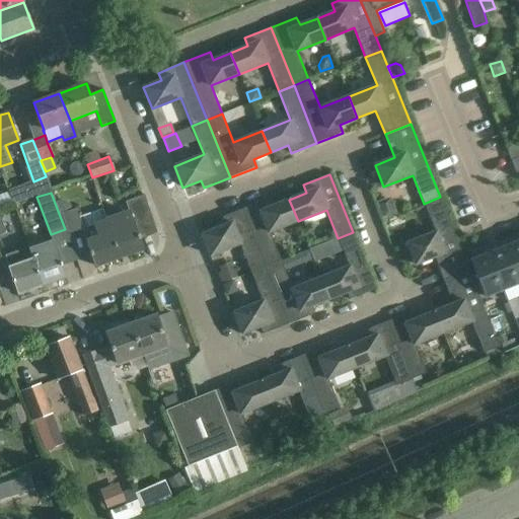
[(107,219),(121,257),(143,250),(139,240),(157,233),(146,201),(144,196),(125,202),(129,212),(107,219)]
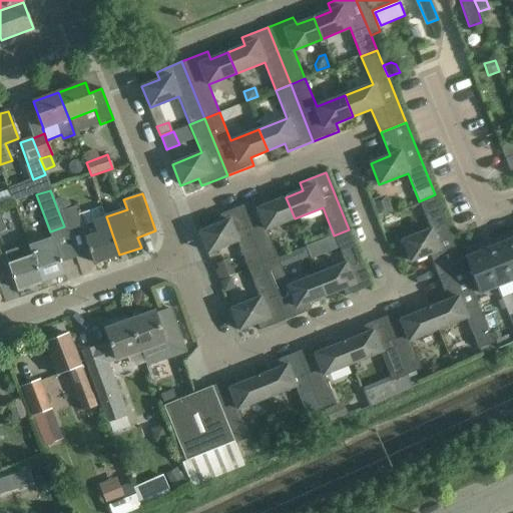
[(435,194),(419,201),(430,229),(402,240),(410,262),(429,254),(439,278),(464,268),(443,215),(435,194)]
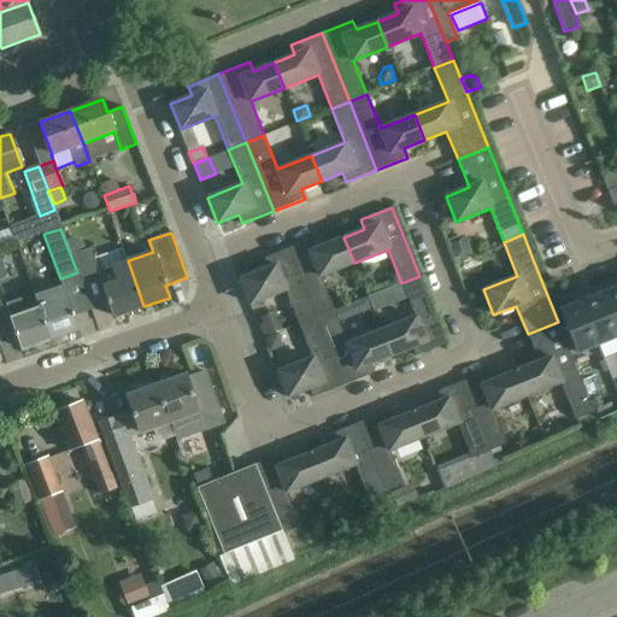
[(288,248),(316,317),(334,310),(321,276),(354,263),(344,238),(323,246),(319,236),(288,248)]
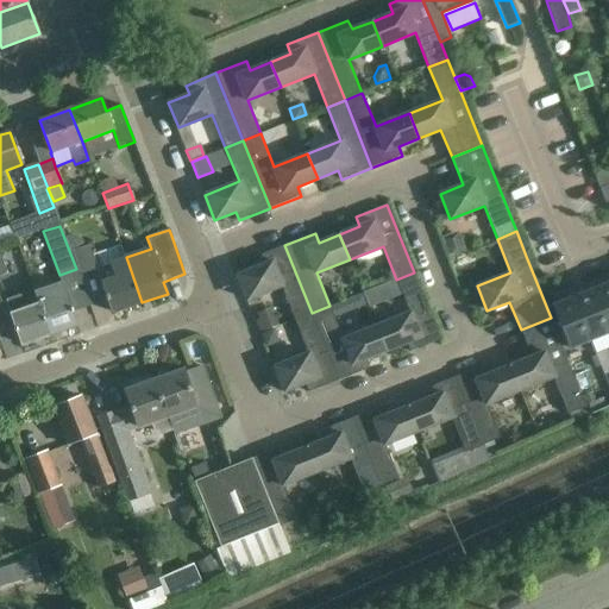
[(451,233),(440,238),(449,257),(466,251),(460,237),(451,233)]
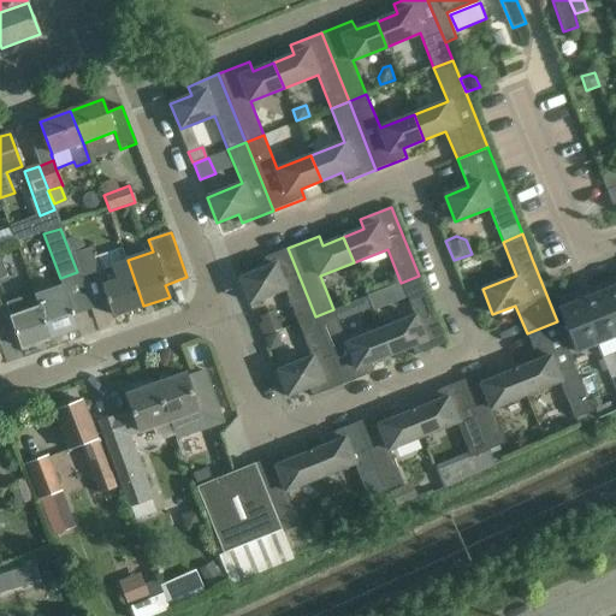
[(98,272),(89,248),(72,254),(82,278),(98,272)]
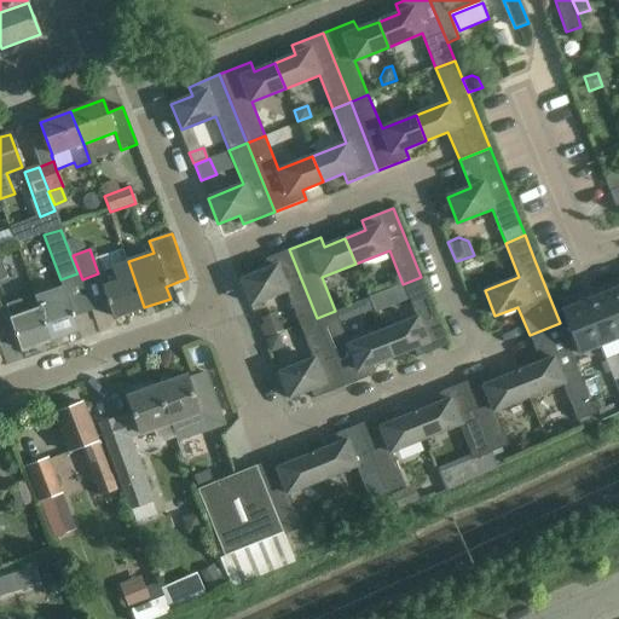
[(299,325),(317,318),(289,249),(259,261),(262,271),(241,279),(252,305),(285,291),(299,325)]
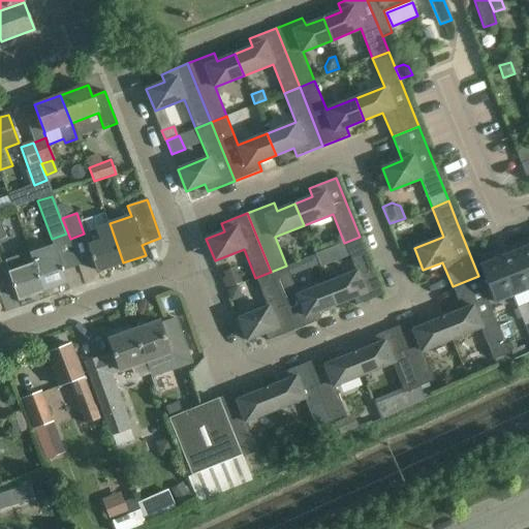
[(123,262),(110,223),(109,224),(109,225),(90,232),(86,239),(97,272),(123,262)]
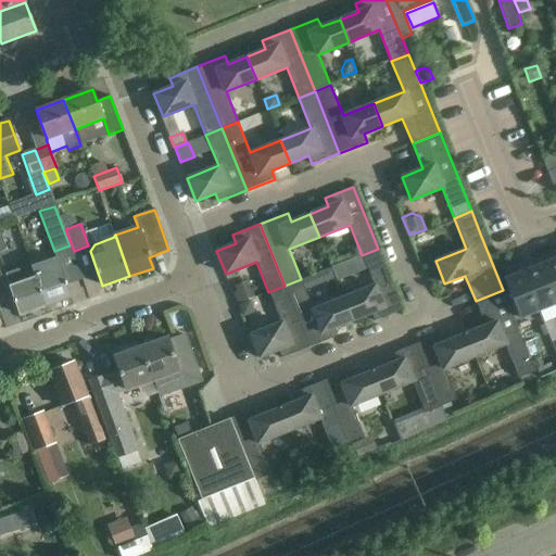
[(331,244),(324,248),(327,255),(335,252),(331,244)]
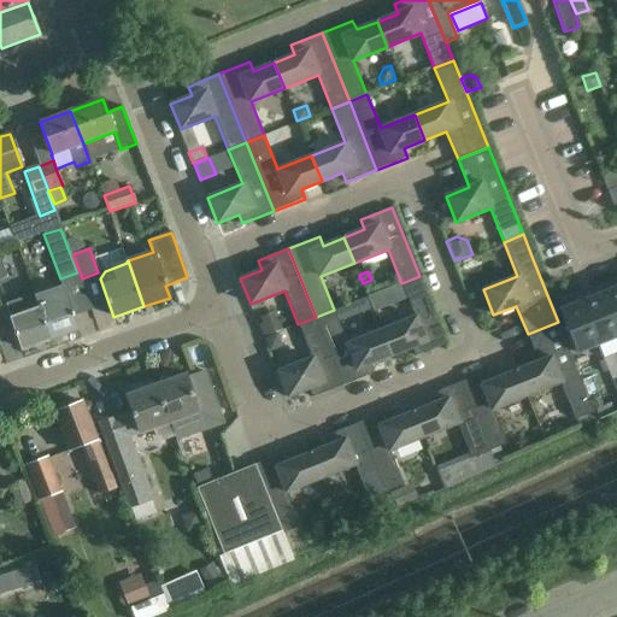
[(419,276),(401,283),(415,317),(381,330),(392,356),(412,347),(416,357),(447,344),(419,276)]
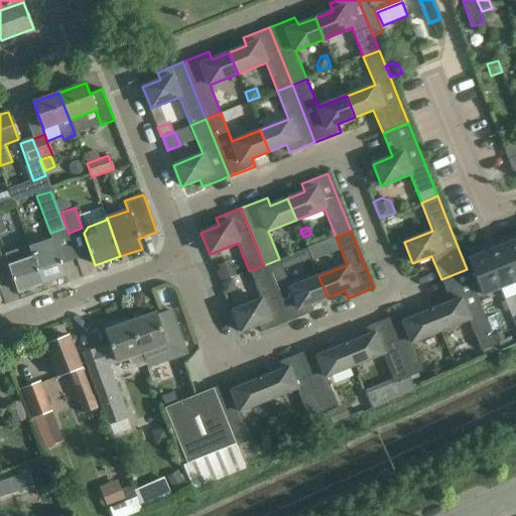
[(51,239),(29,247),(42,283),(65,275),(60,265),(61,264),(60,261),(59,261),(51,239)]
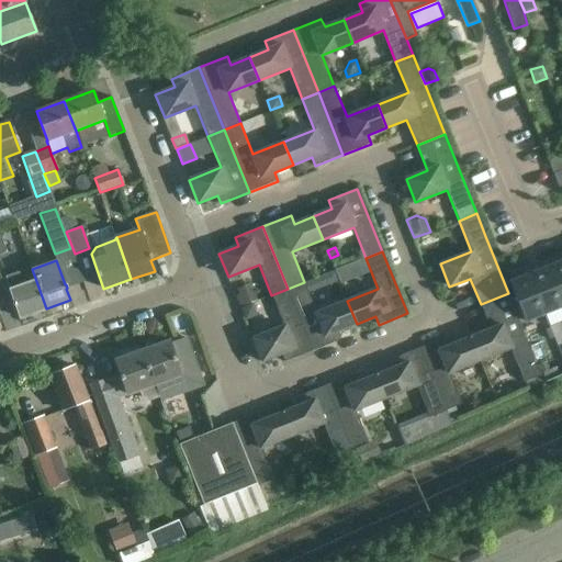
[(561,260),(547,267),(561,305),(561,260)]
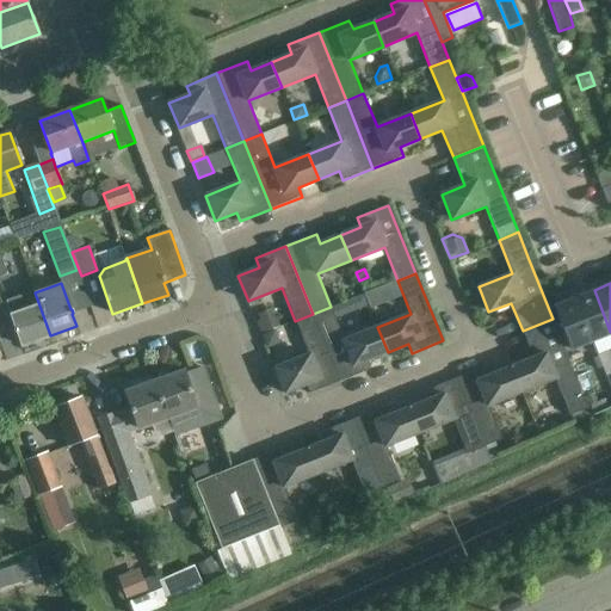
[(610,332),(594,290),(574,298),(592,341),(610,333),(610,332)]
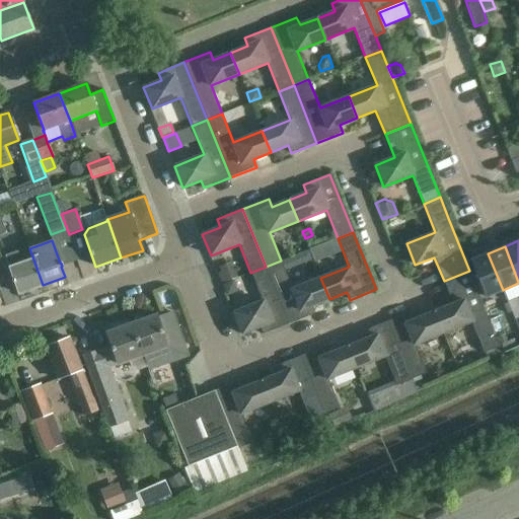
[(18,294),(43,285),(29,248),(28,248),(28,247),(4,256),(12,279),(11,280),(13,283),(14,283),(18,294)]
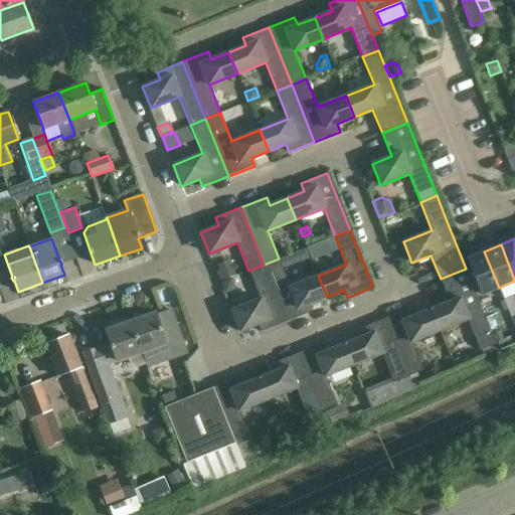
[(297,251),(293,253),(295,260),(301,262),(311,258),(307,247),(297,251)]
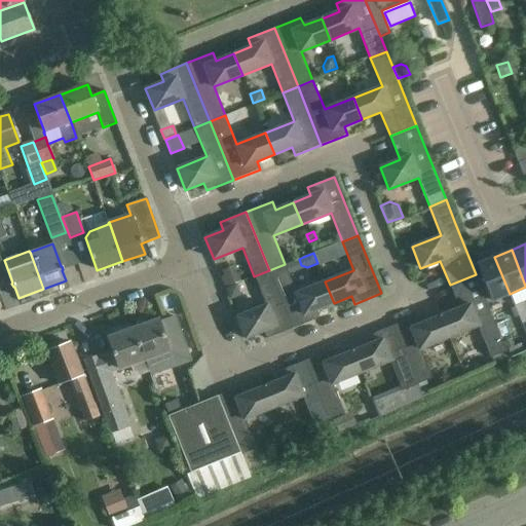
[(494,257),(477,264),(491,302),(510,294),(494,257)]
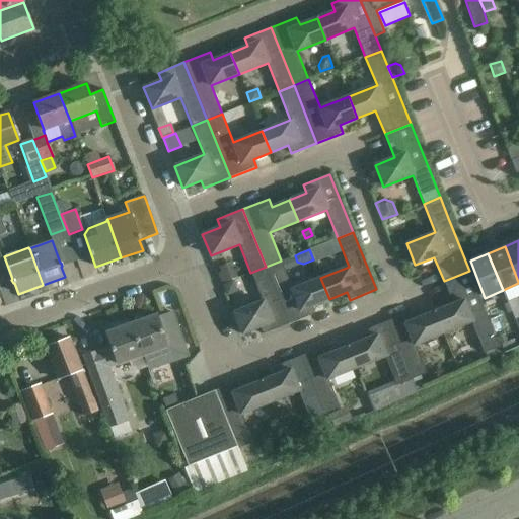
[(281,261),(266,267),(289,324),(315,313),(312,306),(329,299),(320,278),(292,289),(281,261)]
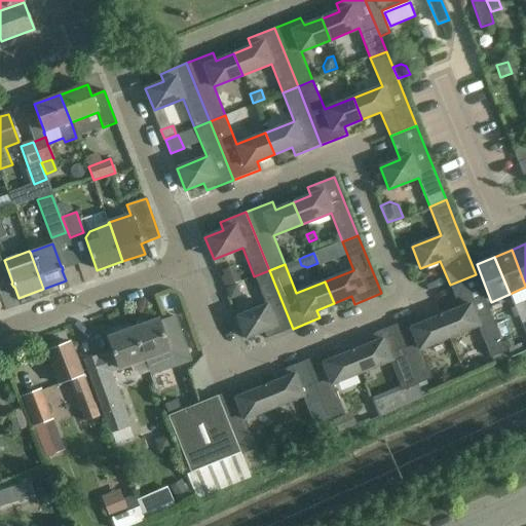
[(240,282),(234,266),(221,271),(223,276),(220,277),(224,289),(240,282)]
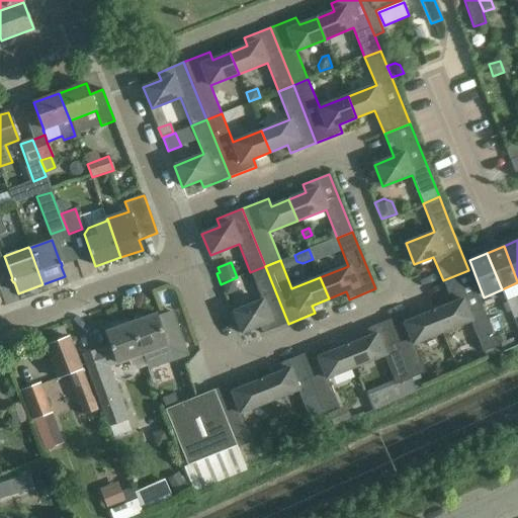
[(288,324),(265,266),(250,272),(262,300),(233,312),(242,334),(259,326),(262,334),(288,324)]
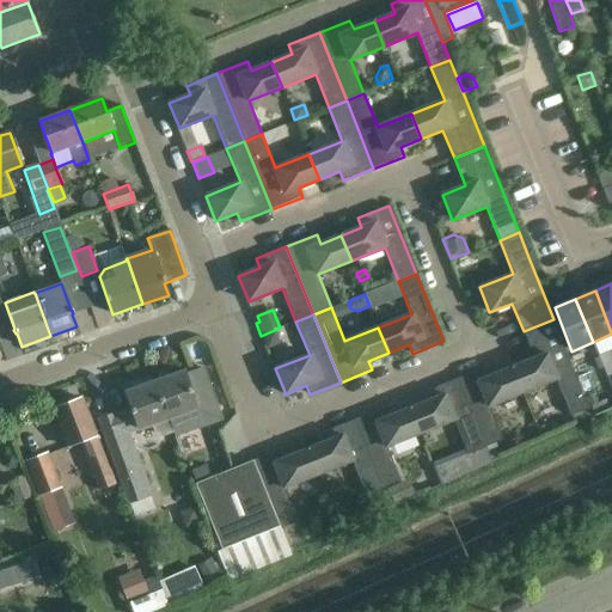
[(555,322),(554,319),(524,331),(534,359),(512,368),(519,384),(522,393),(557,380),(571,417),(589,410),(575,374),(555,322)]
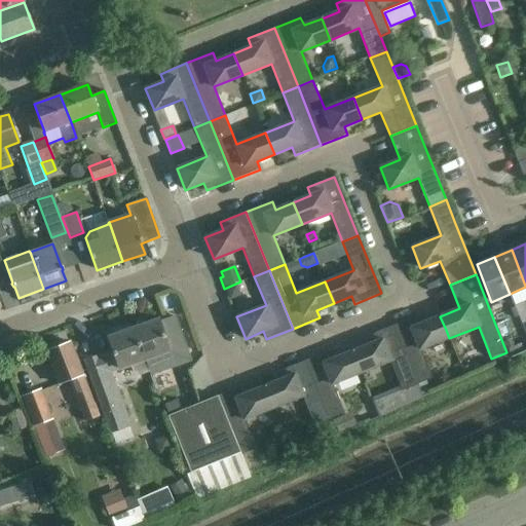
[(236,285),(225,289),(229,300),(235,298),(238,291),(236,285)]
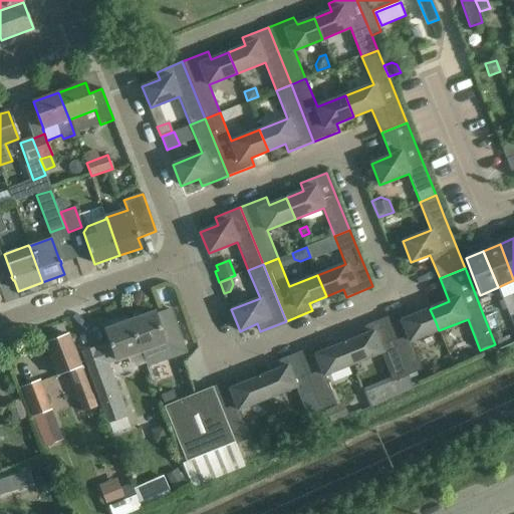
[(131,321),(146,362),(147,366),(186,352),(170,308),(155,314),(155,313),(142,317),(140,315),(137,313),(133,314),(132,318),(132,321),(131,321)]
